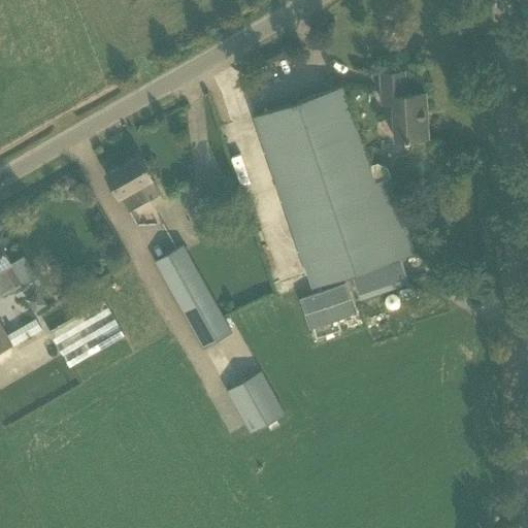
[(396,140),(428,138),(427,116),(424,117),(424,110),(426,110),(425,93),(405,94),(404,71),(381,72),(383,104),(393,103),(393,109),(396,140)]
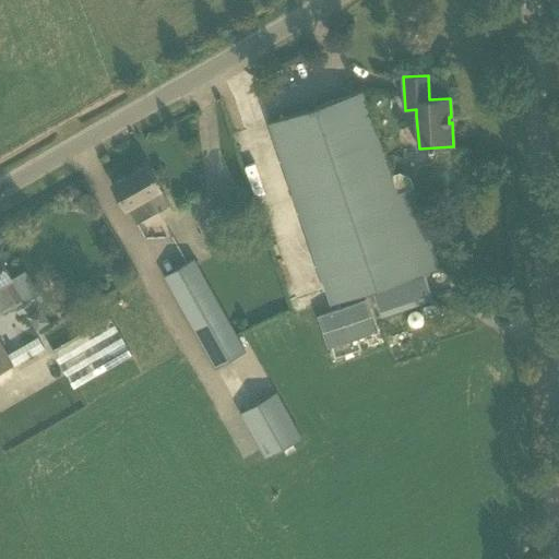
[(392,178),(363,91),(270,122),(323,276),(321,276),(330,304),(372,289),(382,316),(433,300),(425,272),(442,266),(433,240),(430,241),(411,181),(400,176),(392,178)]
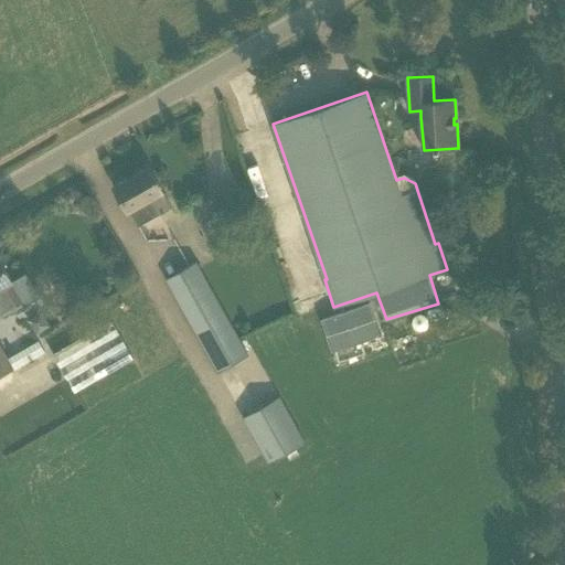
[(170,202),(169,203),(149,167),(114,187),(125,208),(128,206),(138,226),(173,206),(170,202)]
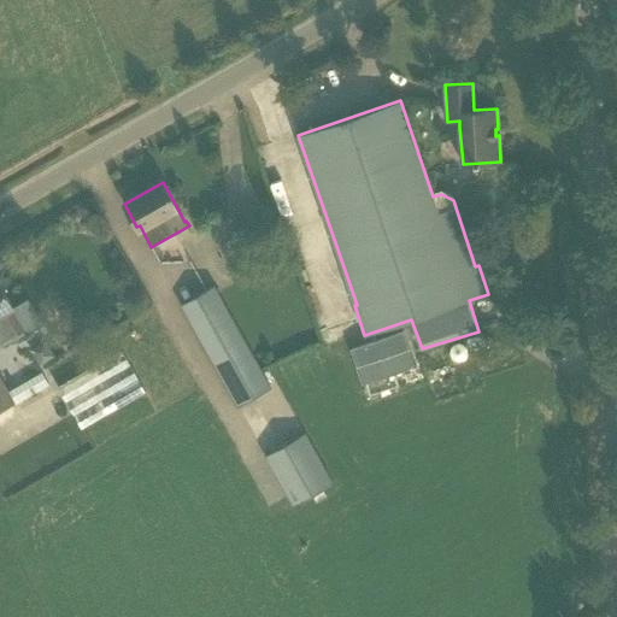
[(28,299),(15,307),(0,283),(0,342),(28,328),(40,321),(28,299)]
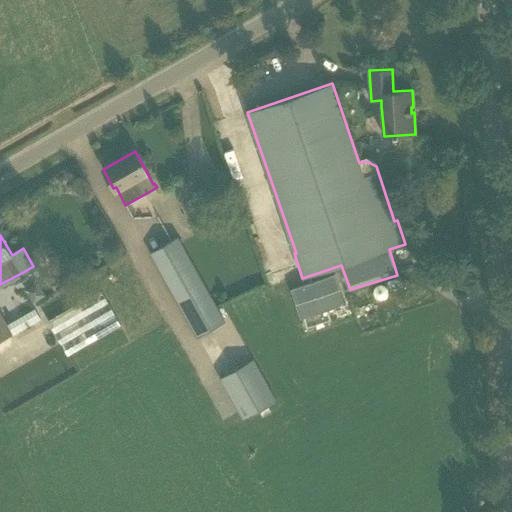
[(149,252),(197,337),(227,321),(179,236),(173,239),(149,252)]
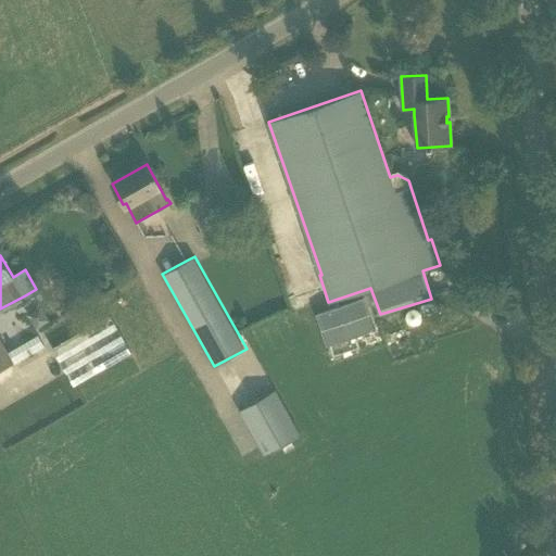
[(326,345),(376,329),(365,298),(316,314),(326,345)]
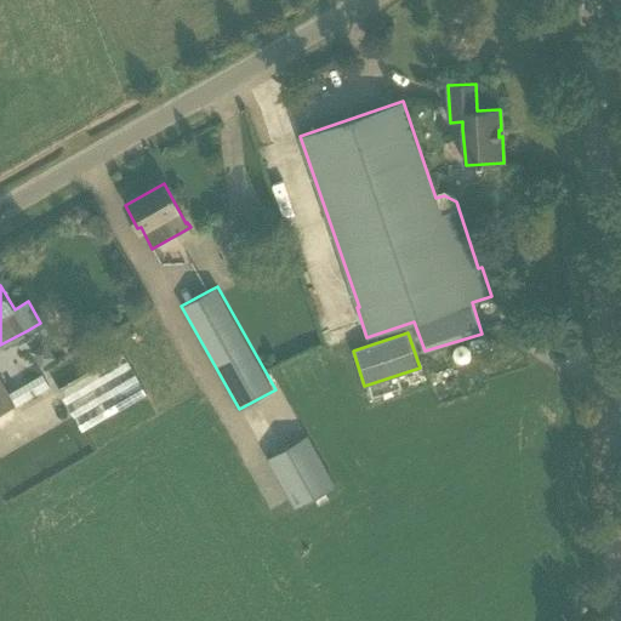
[(454,359),(456,363),(461,364),(466,363),(469,359),(471,354),(469,349),(466,346),(461,346),(456,347),(454,349),(453,354),(454,359)]
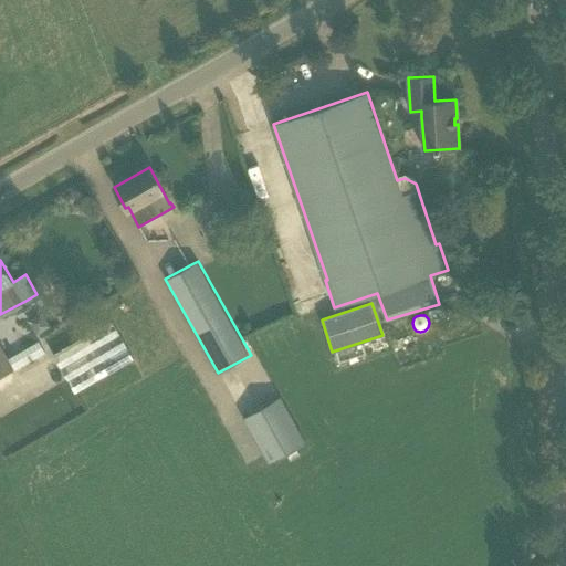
[(72,389),(134,362),(116,322),(54,349),(72,389)]
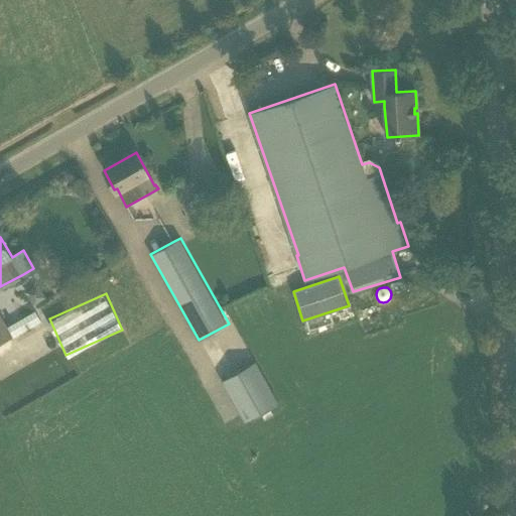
[(0,312),(0,344),(13,337),(8,327),(0,312)]
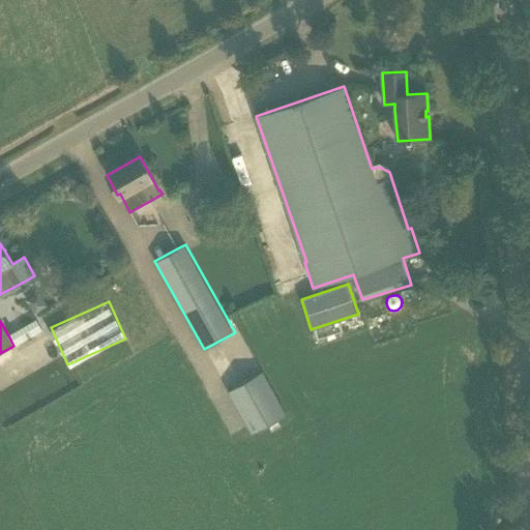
[(263,371),(227,391),(252,435),(288,414),(263,371)]
